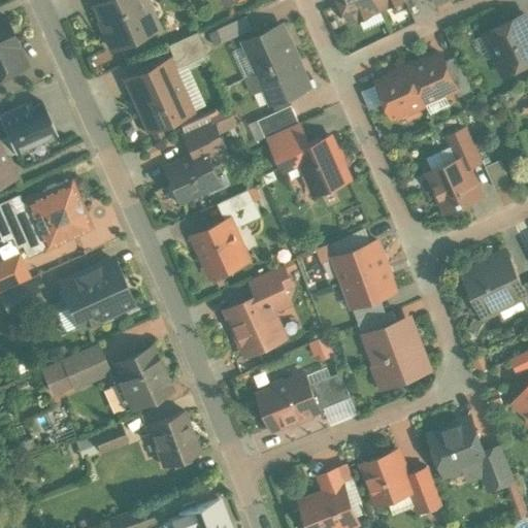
[(107,0),(96,5),(108,32),(105,33),(111,47),(153,29),(139,0),(107,0)]
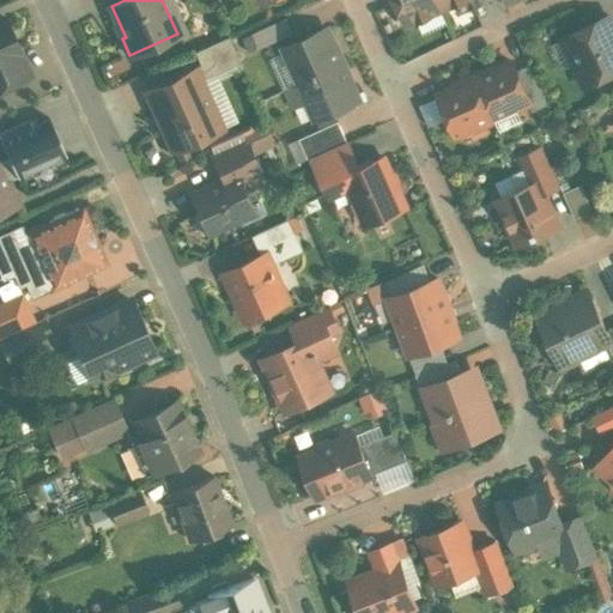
[(396,0),(408,25),(419,20),(420,18),(430,13),(432,14),(443,10),(438,0),(396,0)]
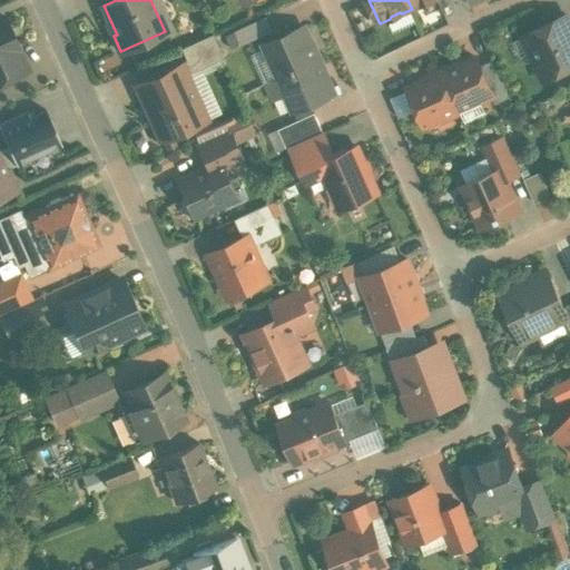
[(569,19),(568,15),(524,35),(546,79),(569,67),(569,19)]
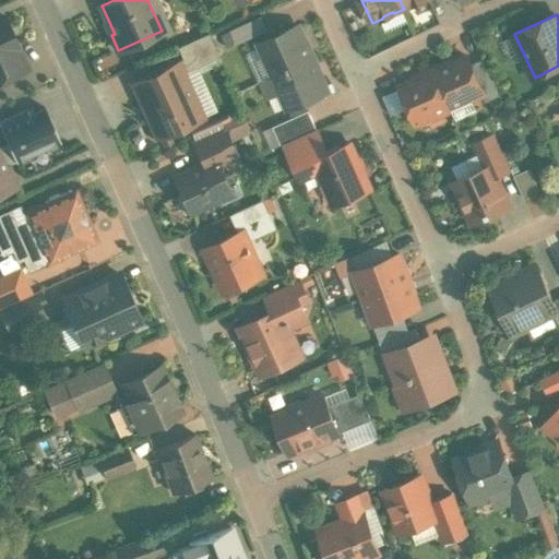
[(4,15),(0,16),(0,55),(18,48),(19,47),(4,15)]
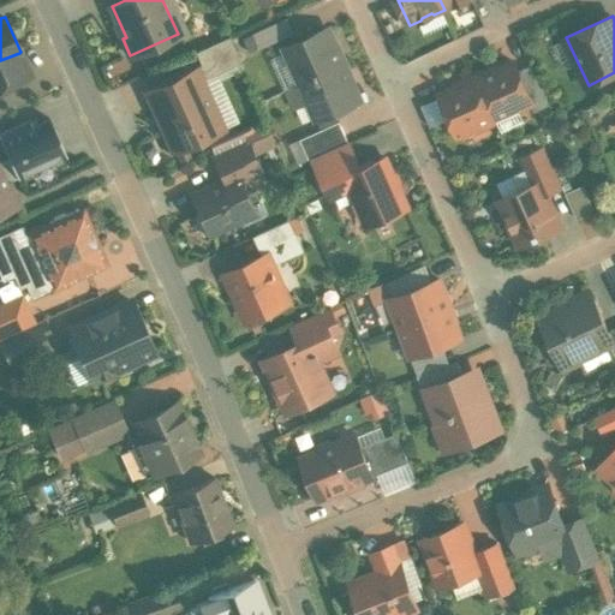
[(290,36),(284,22),(250,36),(256,51),(290,36)]
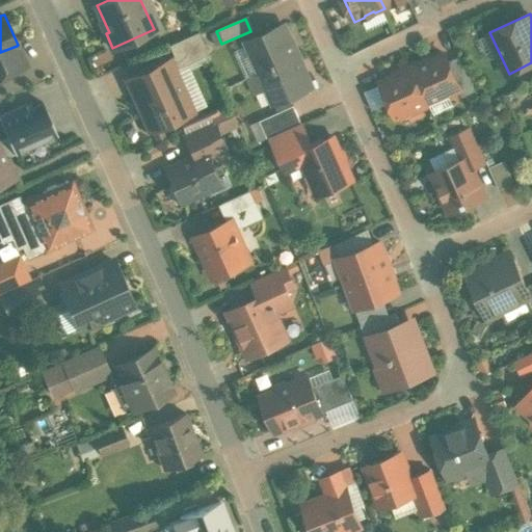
[(285,24),(247,41),(262,72),(298,55),(285,24)]
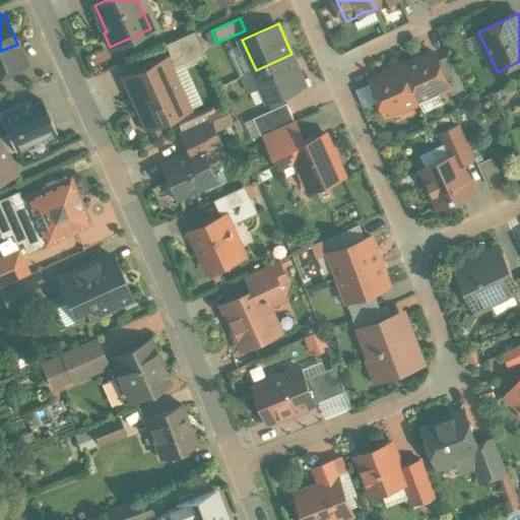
[(194,30),(166,44),(176,66),(204,53),(194,30)]
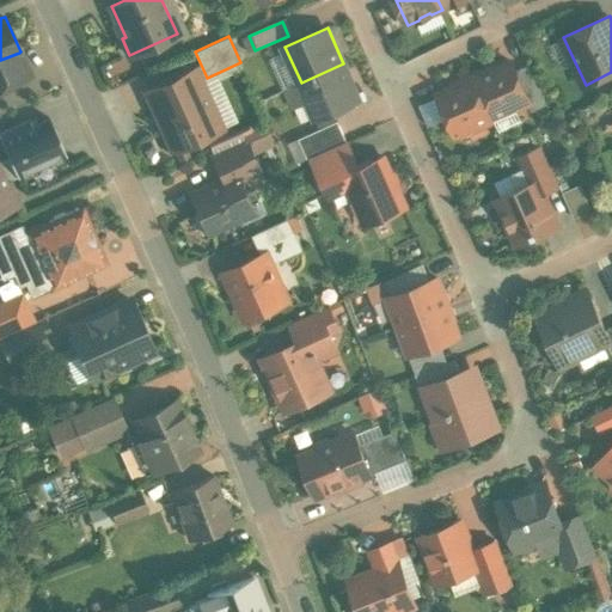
[(19,53),(0,60),(0,86),(29,73),(19,53)]
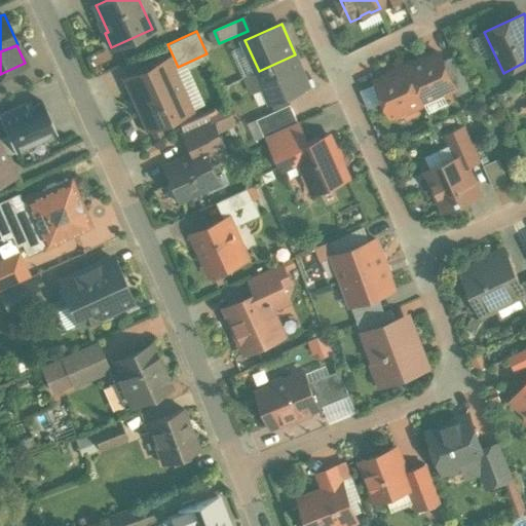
[(441,52),(419,63),(408,65),(424,101),(455,86),(444,61),(441,52)]
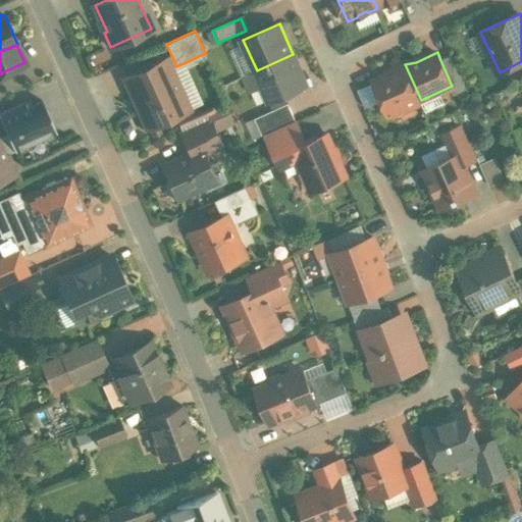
[(293,54),(257,70),(270,101),(307,85),(293,54)]
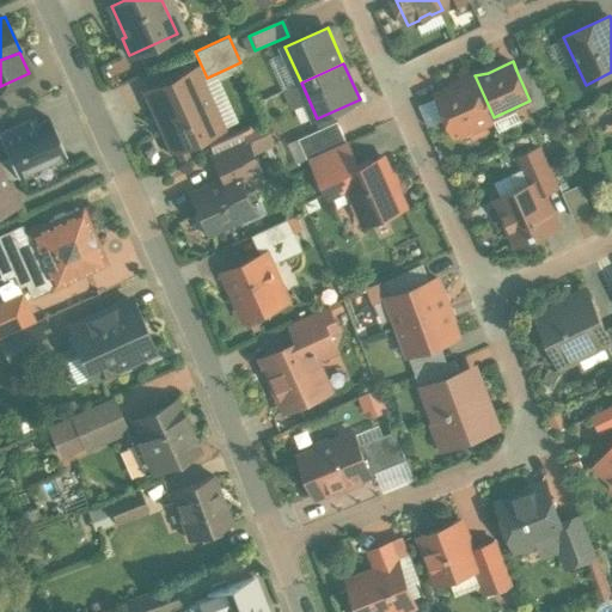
[(530,65),(516,71),(530,101),(533,110),(548,104),(530,65)]
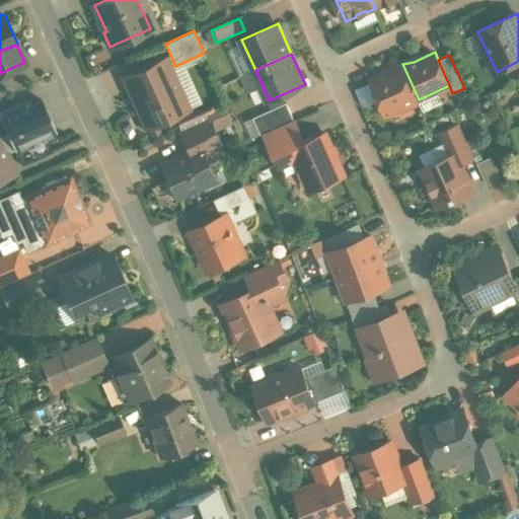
[(165,59),(125,77),(147,127),(188,108),(165,59)]
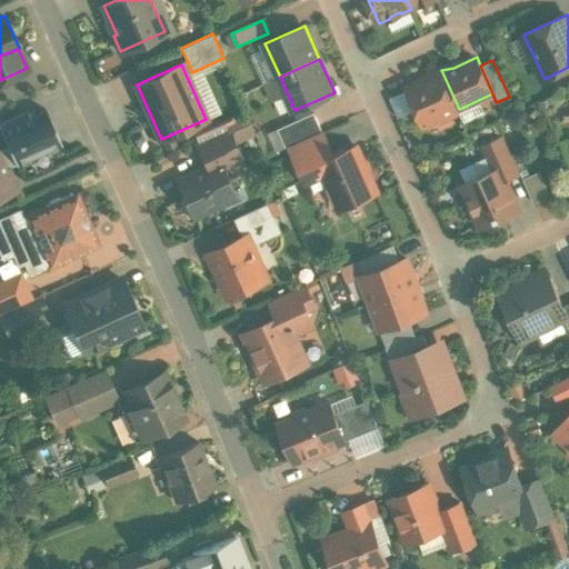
[(441,70),(431,77),(408,88),(425,125),(459,109),(441,70)]
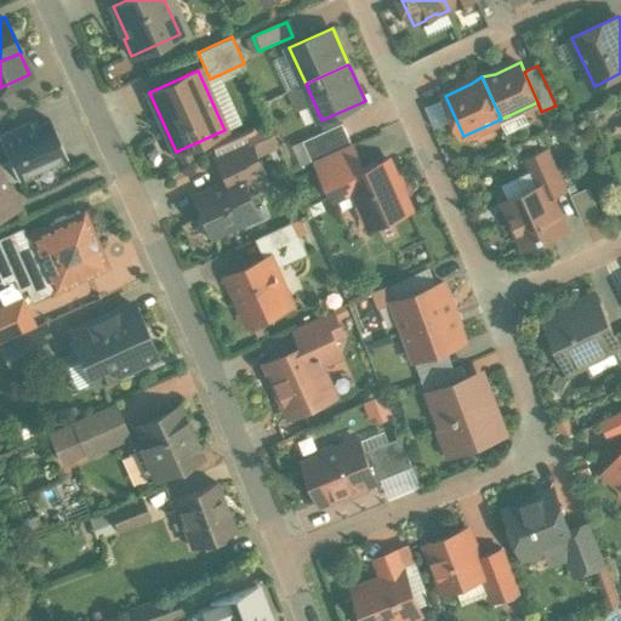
[(51,119),(33,126),(30,120),(0,132),(0,136),(10,159),(17,176),(18,177),(67,155),(51,119)]
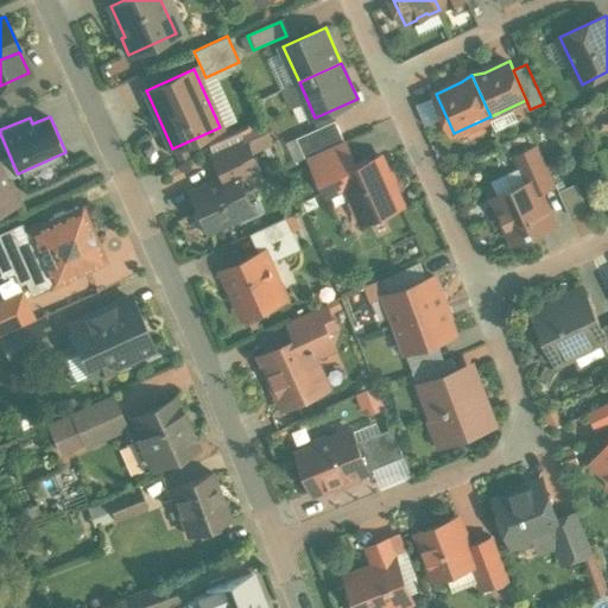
[(336,119),(298,137),(306,157),(311,154),(346,139),(336,119)]
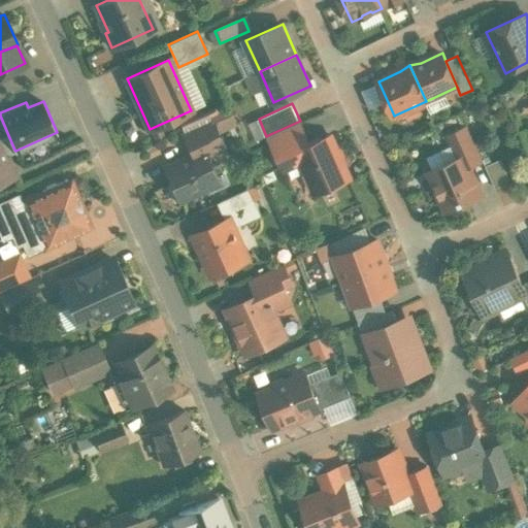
[(215,120),(184,133),(193,155),(206,149),(209,155),(227,147),(215,120)]
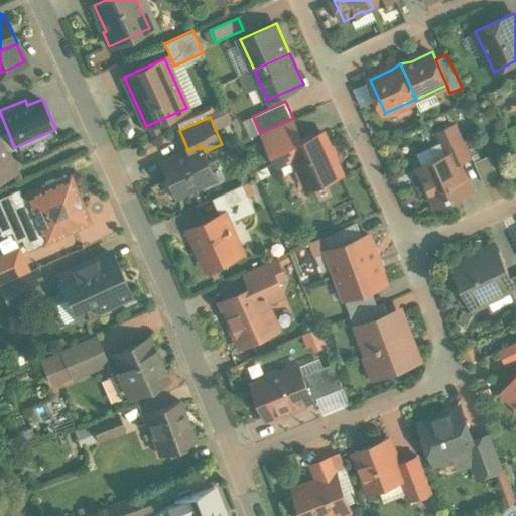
[(293,118),(264,131),(276,158),(293,151),(290,143),(302,138),(293,118)]
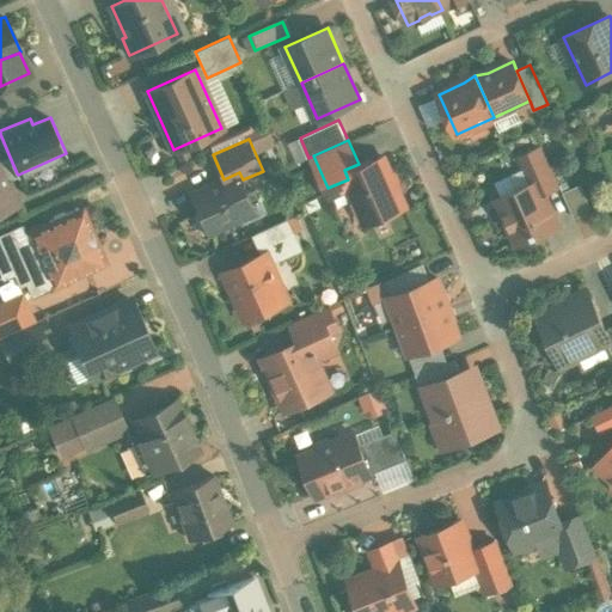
[(543,146),(518,157),(531,185),(538,182),(543,193),(561,185),(543,146)]
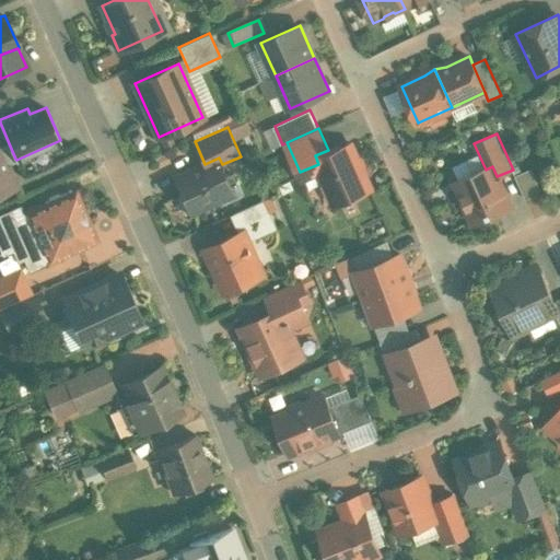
[(9,143),(0,147),(8,163),(15,159),(9,143)]
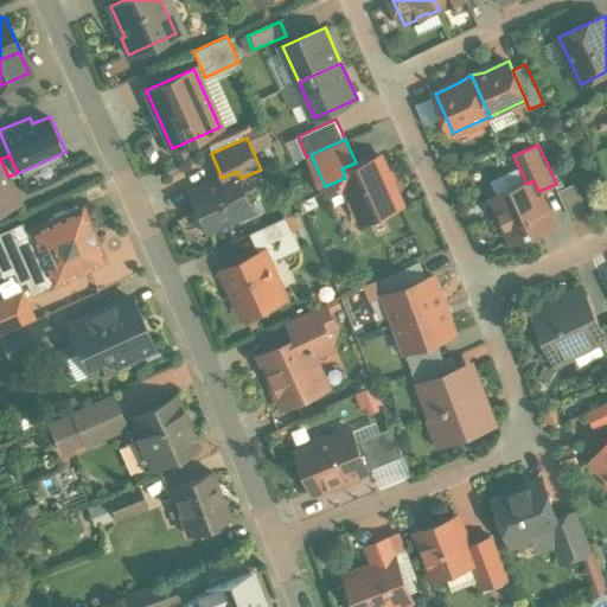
[(382,155),(363,164),(360,160),(356,163),(342,168),(345,178),(364,221),(369,218),(370,223),(384,217),(382,212),(403,203),(394,180),(395,177),(393,173),(389,171),(382,155)]
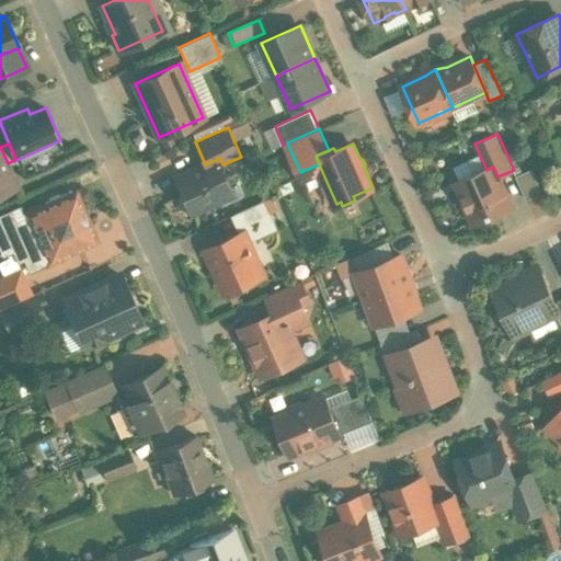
[(0,192),(16,185),(7,163),(8,163),(0,147),(0,146),(0,192)]
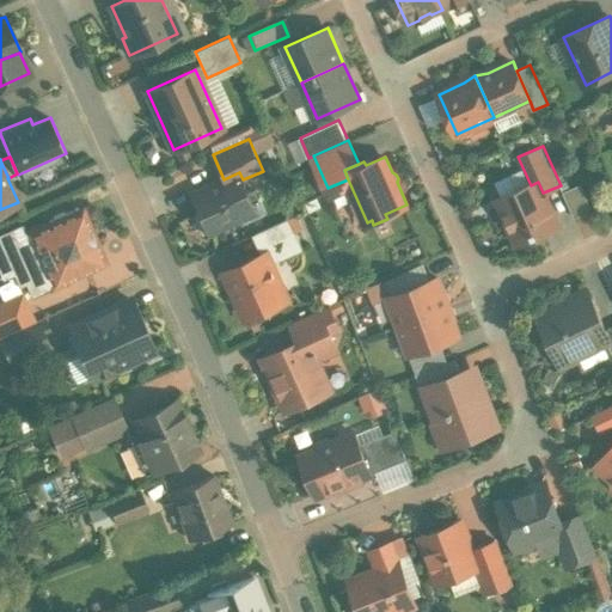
[(224,179),(193,194),(209,231),(244,215),(246,222),(267,214),(256,189),(249,193),(243,179),(239,172),(224,179)]
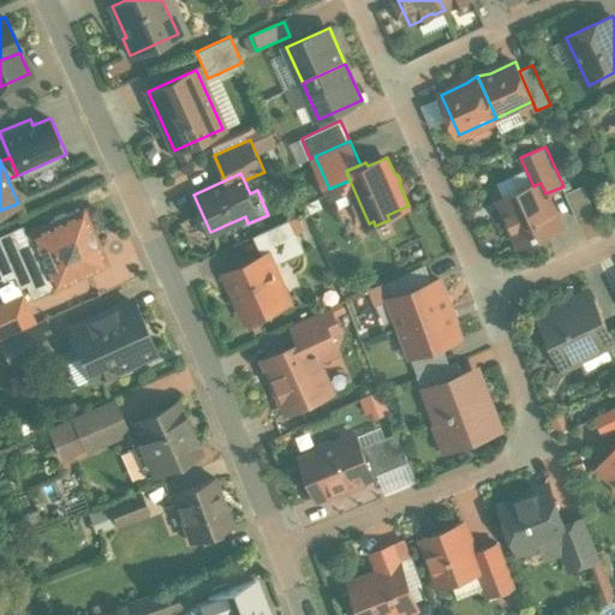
[(533,186),(501,201),(521,244),(561,227),(545,193),(541,183),(533,186)]
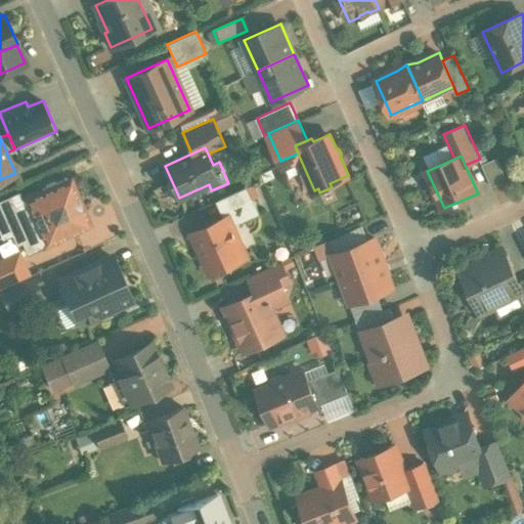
[(71,178),(39,192),(38,189),(0,206),(0,225),(4,235),(17,229),(27,251),(42,244),(44,247),(59,239),(58,237),(91,223),(71,178)]
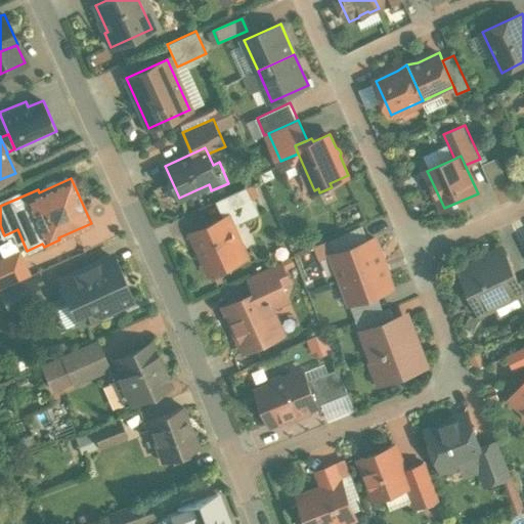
[(249,186),(217,201),(225,218),(228,217),(233,226),(261,214),(249,186)]
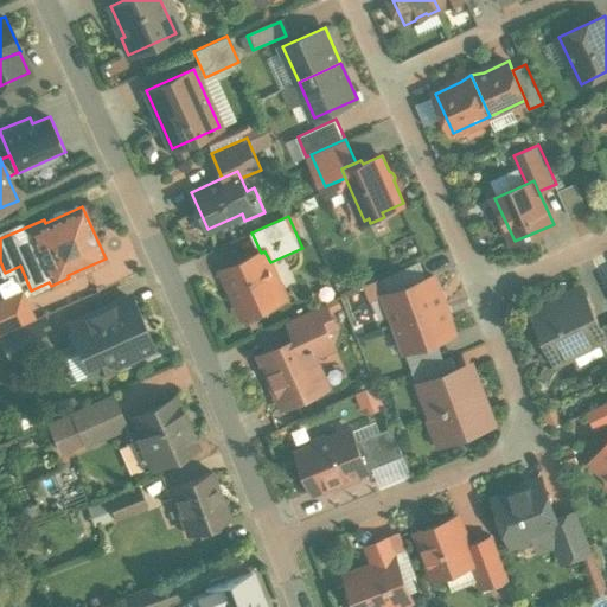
[(261,253),(225,269),(246,314),(286,296),(270,262),(264,251),(261,253)]
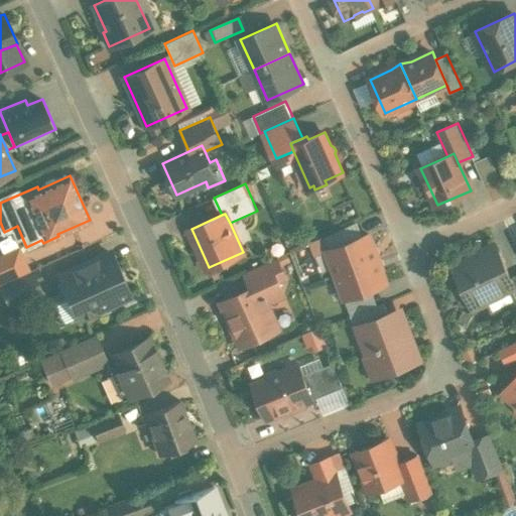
[(356,223),(324,237),(328,249),(361,236),(356,223)]
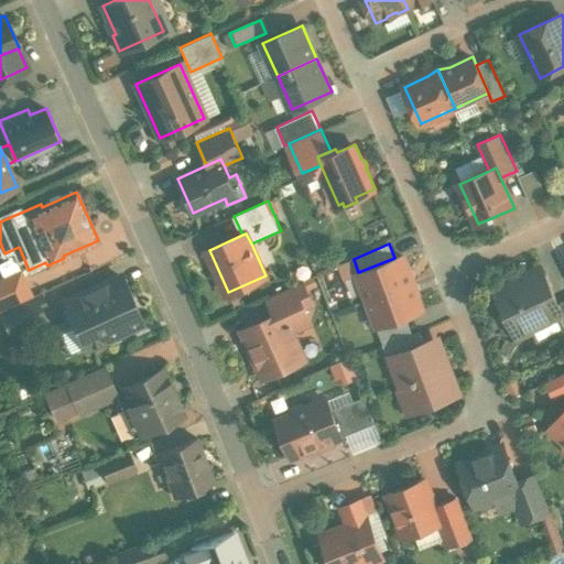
[(358,272),(368,299),(413,282),(403,255),(394,258),(358,272)]
